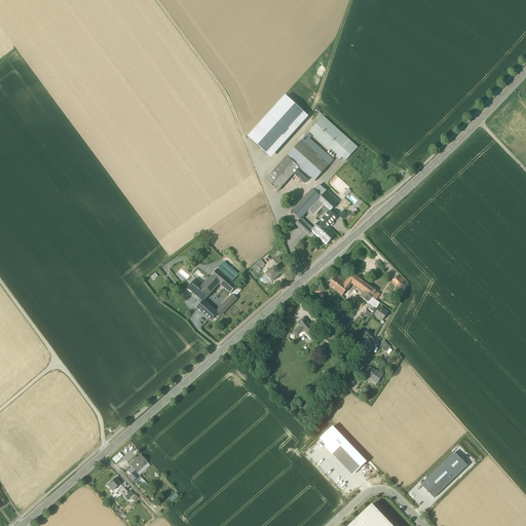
[(248,138),(267,155),(304,114),(286,97),(248,138)]
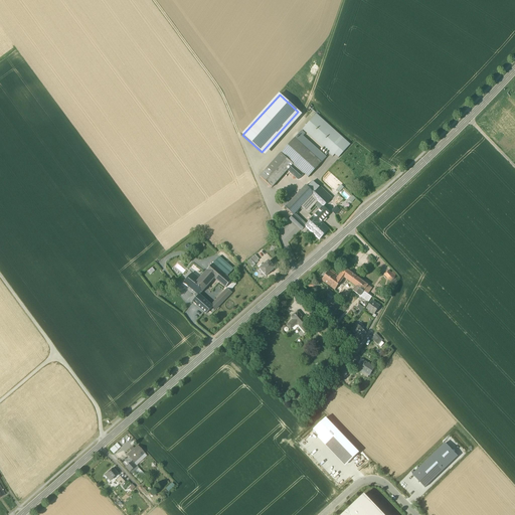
[(302,115),(298,112),(262,152),(266,155),(302,115)]
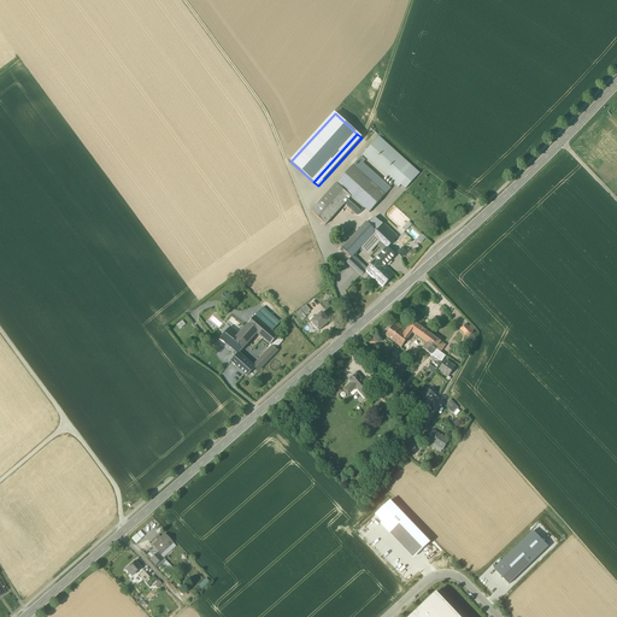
[(378,136),(363,156),(399,188),(401,186),(405,189),(419,174),(378,136)]
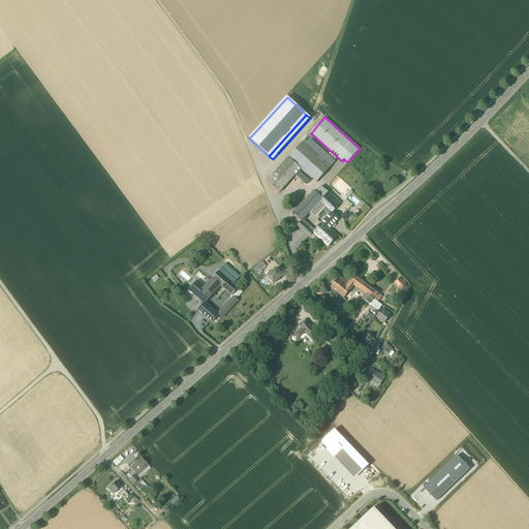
[(309,134),(303,143),(331,167),(335,162),(311,141),(313,138),(309,134)]
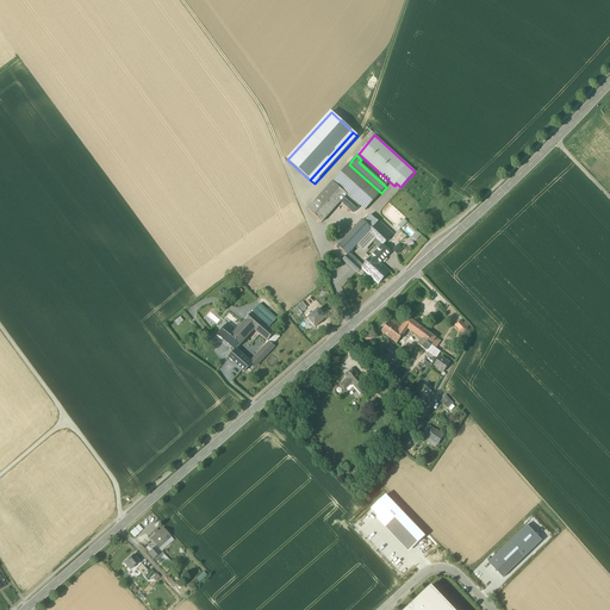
[(365,211),(381,193),(349,165),(332,181),(332,182),(347,194),(360,206),(365,211)]
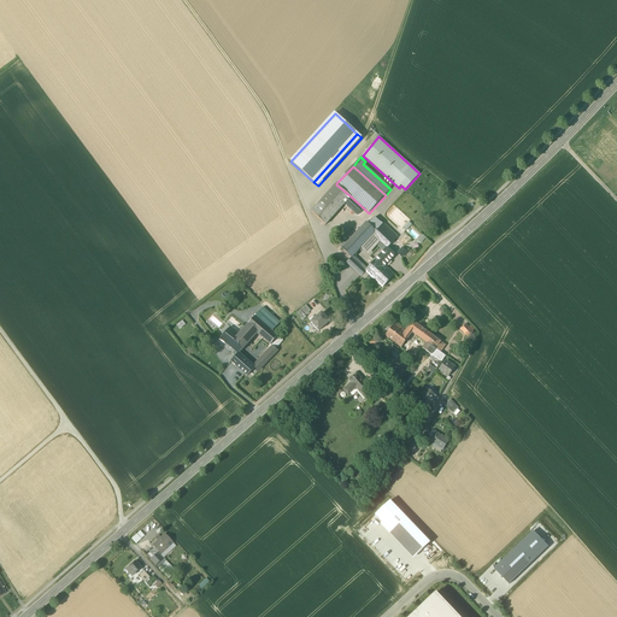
[(325,225),(345,204),(351,197),(336,184),(311,212),(325,225)]
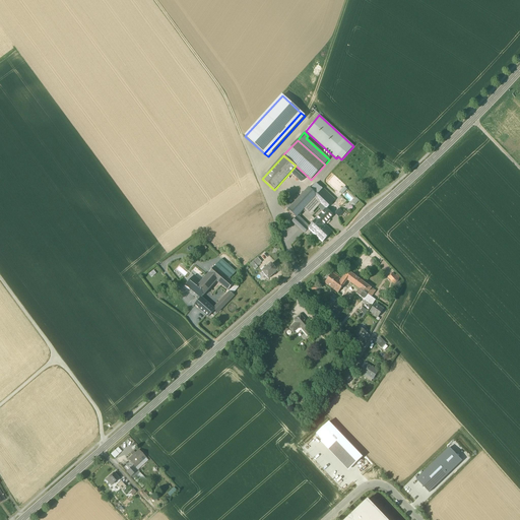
[(307,176),(296,166),(290,172),(301,182),(307,176)]
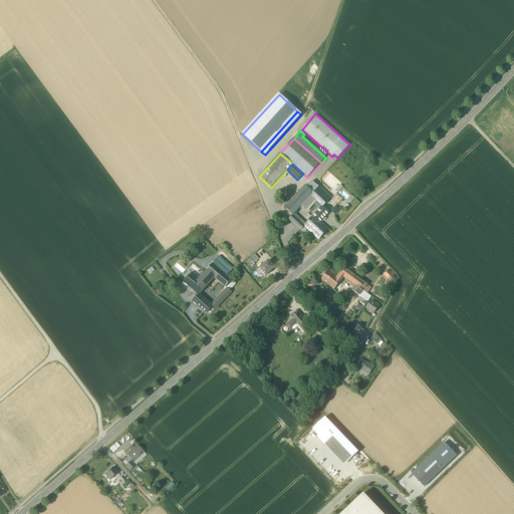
[(307,187),(314,193),(317,190),(317,189),(318,188),(312,182),(307,187)]
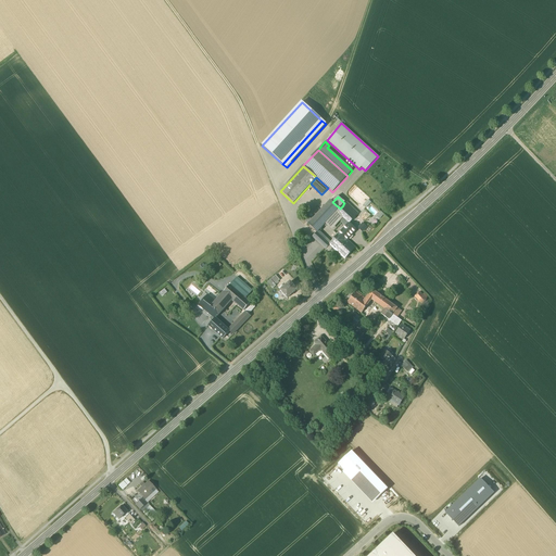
[(337,212),(340,209),(332,202),(330,200),(327,204),(337,212)]
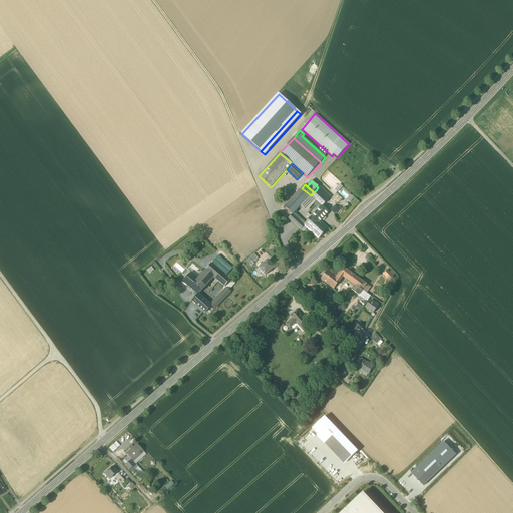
[(319,185),(318,187),(317,188),(317,189),(328,200),(331,197),(319,185)]
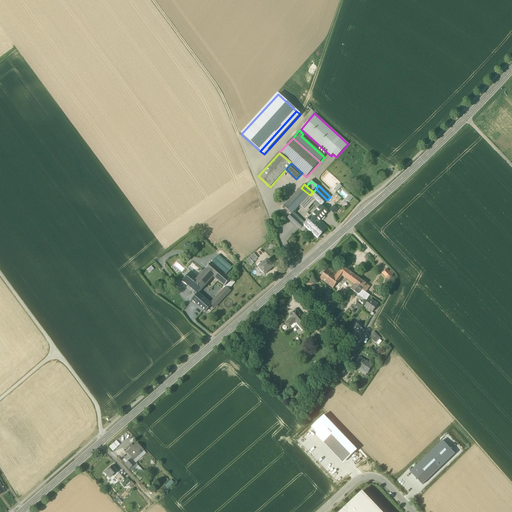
[(307,198),(310,195),(301,188),(299,190),(307,198)]
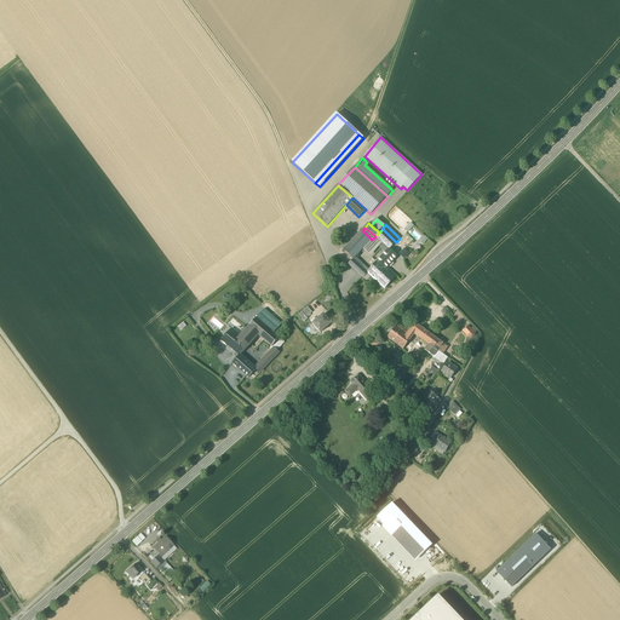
[(396,242),(383,229),(379,233),(385,240),(392,246),(396,242)]
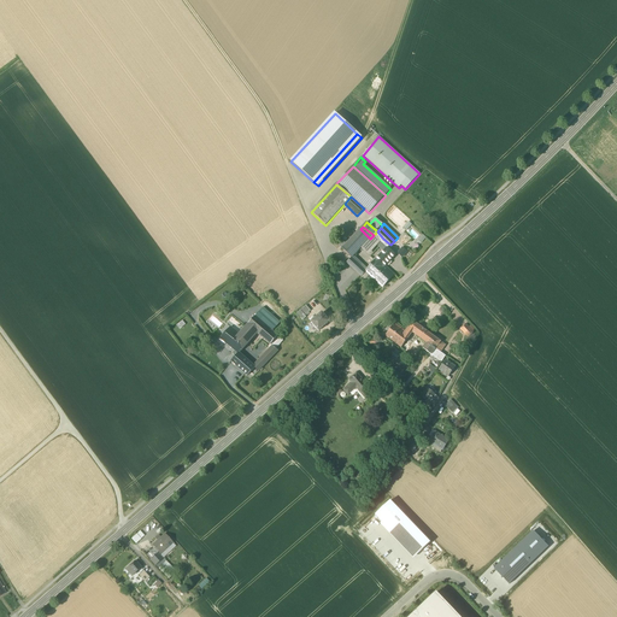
[(360,248),(370,239),(360,229),(351,239),(360,248)]
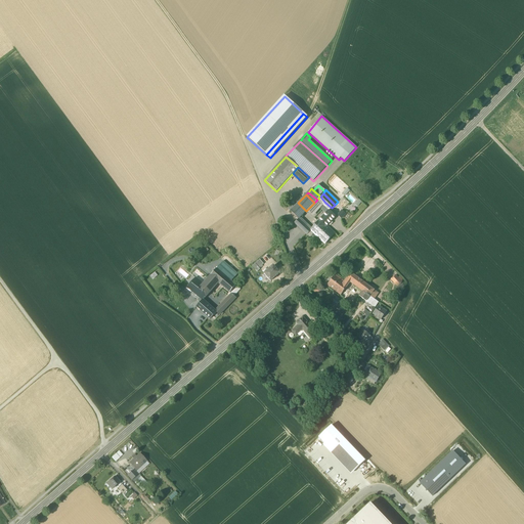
[(350,194),(347,197),(352,203),(355,201),(350,194)]
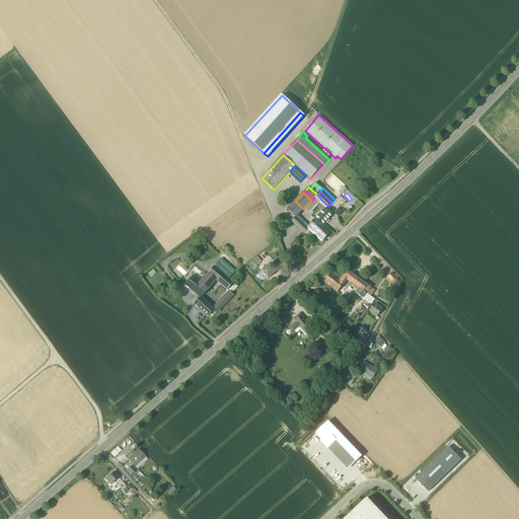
[(303,209),(310,215),(317,206),(320,204),(322,201),(317,195),(314,198),(311,201),(303,209)]
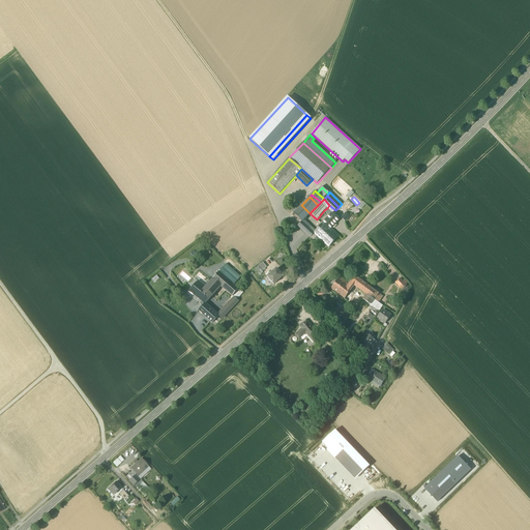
[(310,213),(301,205),(299,208),(307,216),(310,213)]
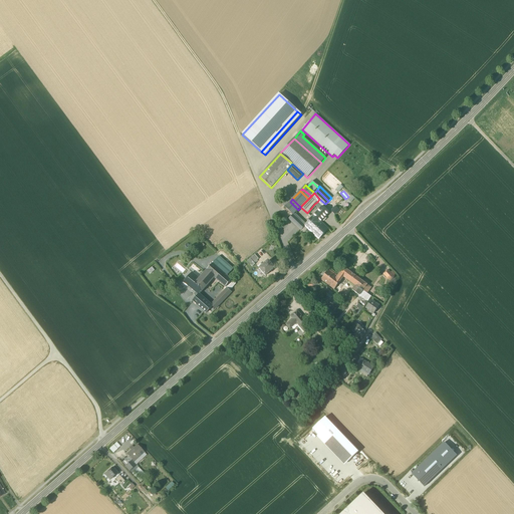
[(322,207),(325,204),(319,199),(317,202),(322,207)]
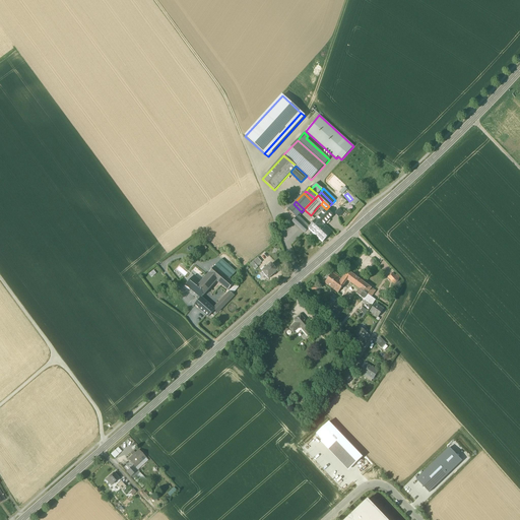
[(294,204),(293,205),(288,210),(296,217),(297,217),(302,212),(294,204)]
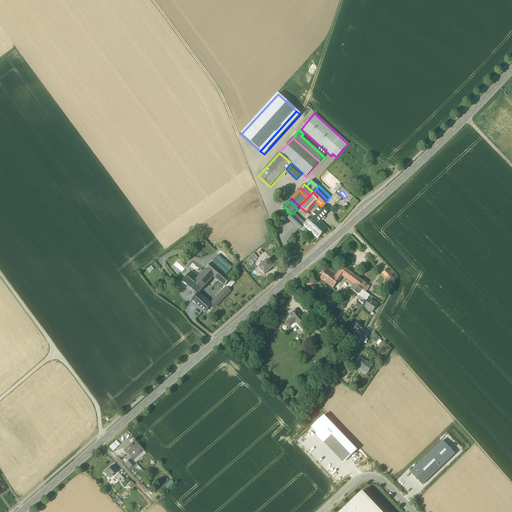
[(318,209),(310,218),(317,224),(319,221),(321,220),(322,221),(323,220),(325,218),(324,217),(328,212),(322,206),(321,206),(318,209)]
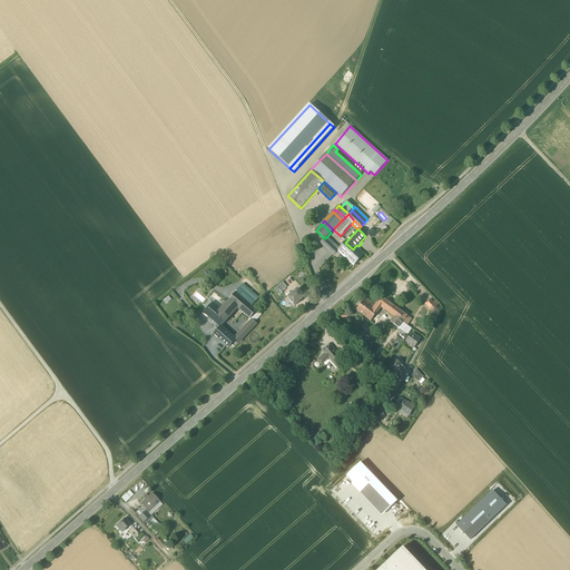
[(337,251),(328,242),(324,246),(334,256),(334,255),(337,252),(338,252),(337,251)]
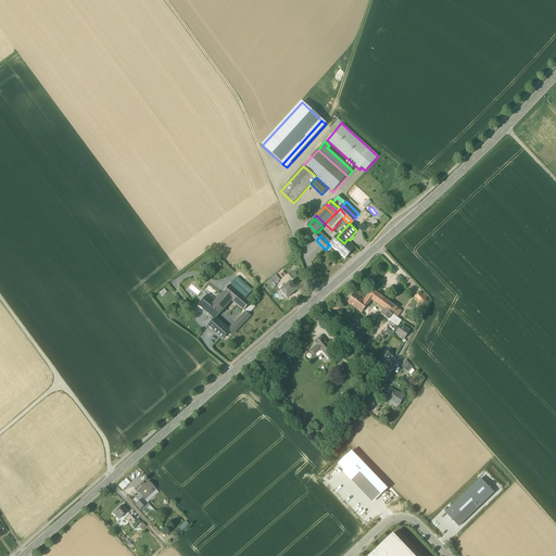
[(355,249),(346,240),(344,243),(337,237),(329,244),(330,245),(329,245),(332,249),(344,260),(355,249)]
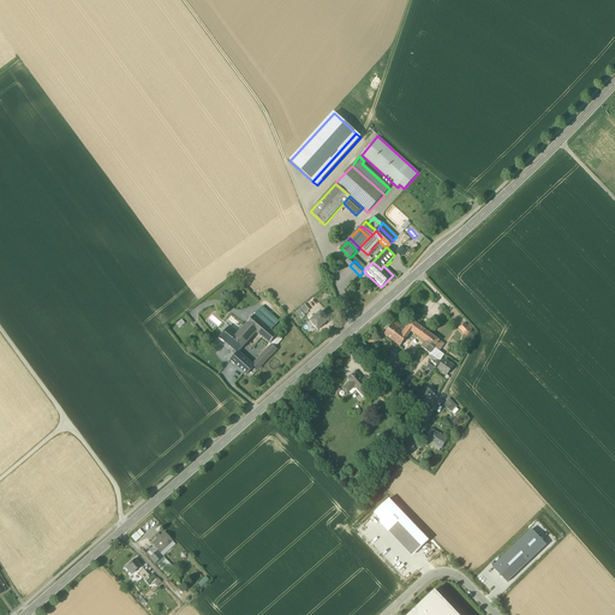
[(299,310),(304,315),(310,310),(305,305),(299,310)]
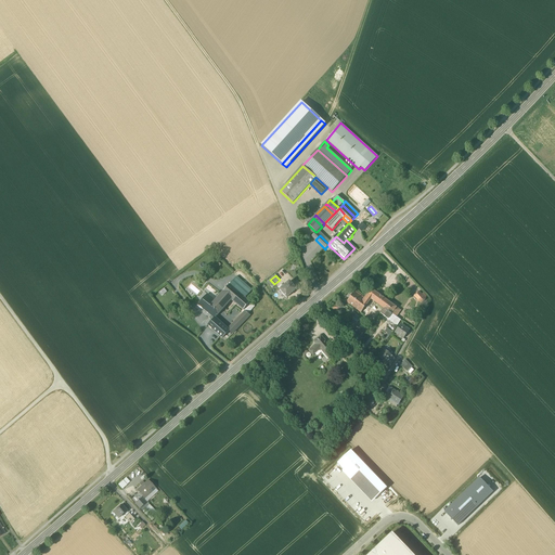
[(236,276),(230,284),(246,298),(253,291),(236,276)]
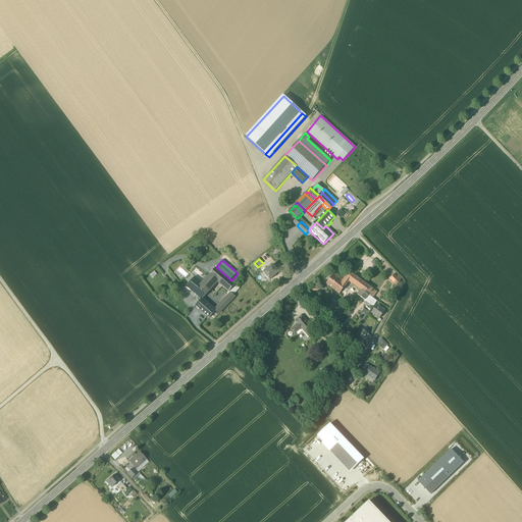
[(263,273),(269,280),(278,272),(272,265),(263,273)]
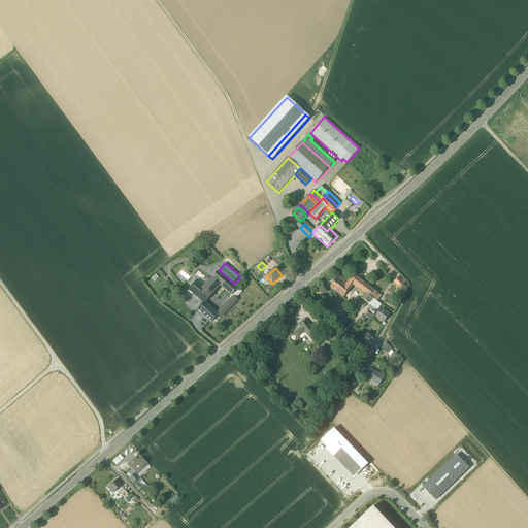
[(221,286),(232,295),(238,288),(234,284),(219,270),(212,277),(221,286)]
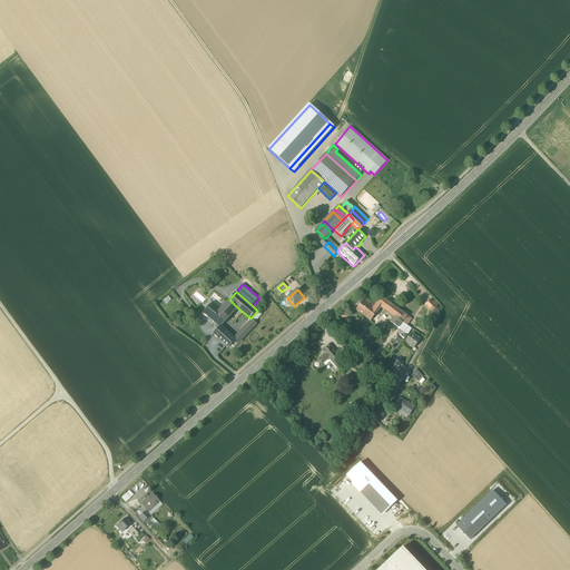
[(379,311),(381,307),(385,301),(382,297),(374,307),(379,311)]
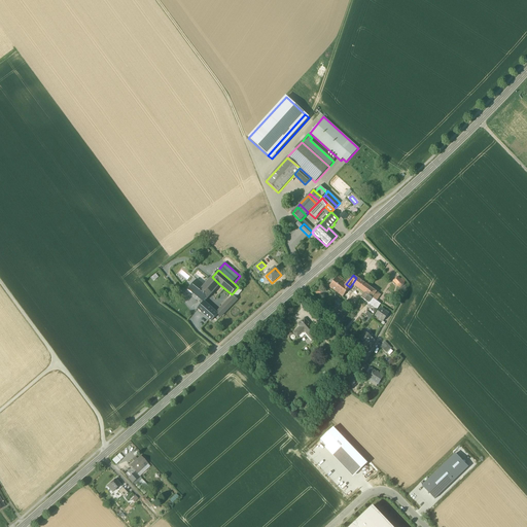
[(210,296),(220,285),(212,277),(206,285),(208,286),(204,291),(210,296)]
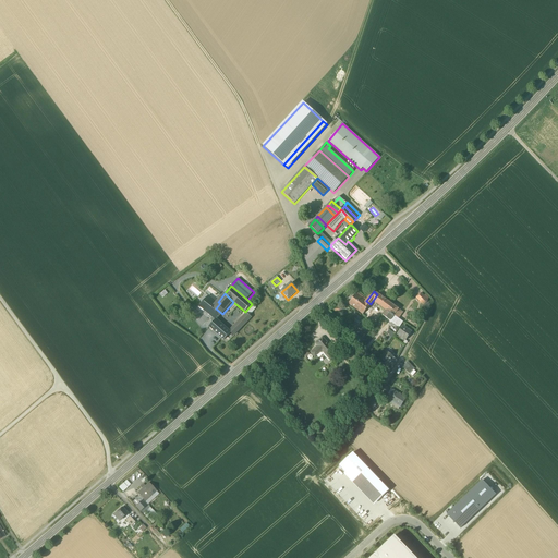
[(363,315),(371,304),(366,301),(356,293),(349,304),(363,315)]
